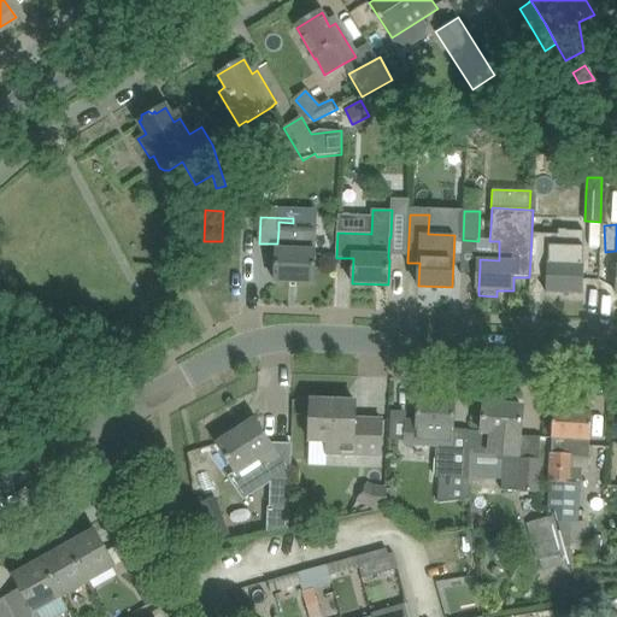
[(274,248),(272,282),(313,283),(315,259),(316,231),(278,230),(277,244),(277,248),(274,248)]
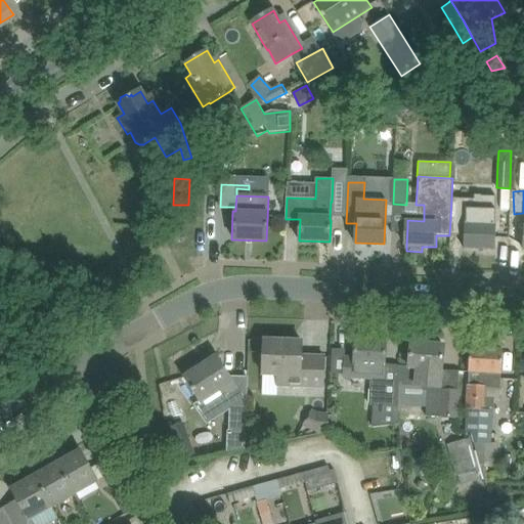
[(450,220),(449,235),(466,236),(465,249),(494,250),(495,230),(497,198),(476,197),(476,200),(451,199),(450,220)]
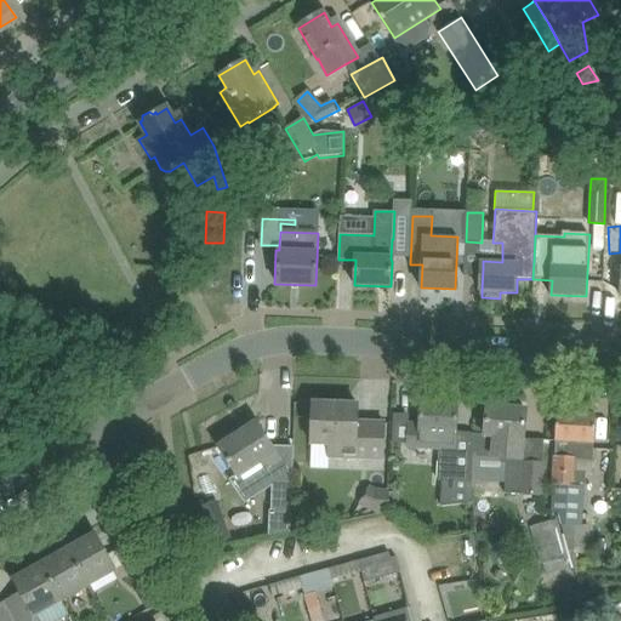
[(421,398),(421,403),(420,403),(419,426),(409,425),(408,448),(438,450),(437,480),(442,480),(442,507),(472,503),(471,483),(472,457),(472,434),(455,433),(457,405),(439,404),(439,399),(421,398)]
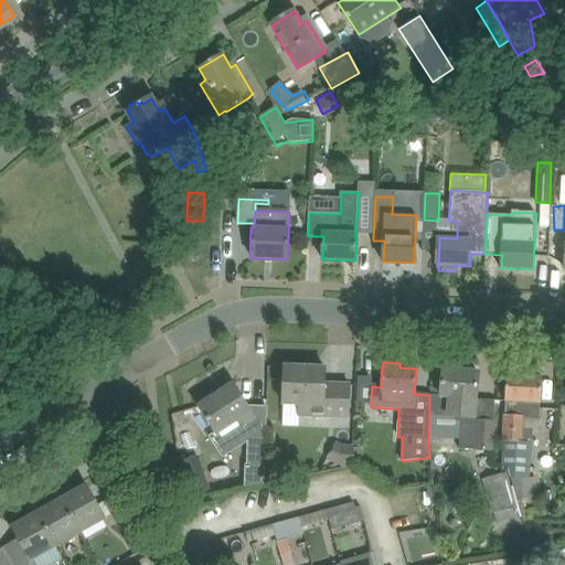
[(284,366),(283,388),(281,406),(300,406),(300,417),(348,419),(350,385),(323,384),(324,369),(284,366)]
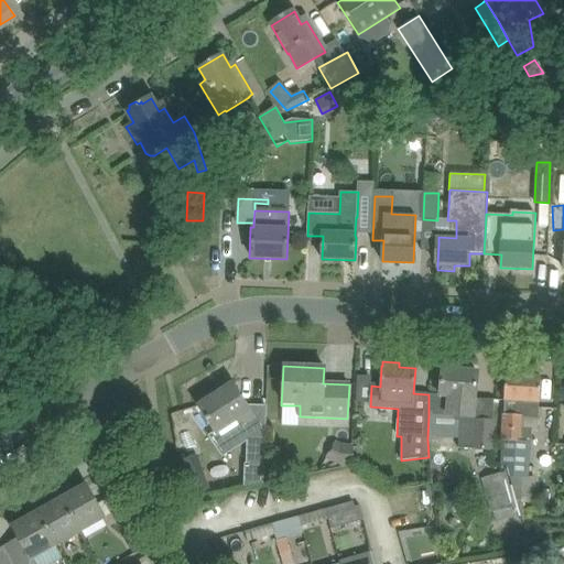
[(474,418),(477,372),(443,370),(441,396),(429,394),(429,415),(454,416),(453,421),(461,421),(458,449),(492,451),(494,422),(474,421),(474,418)]
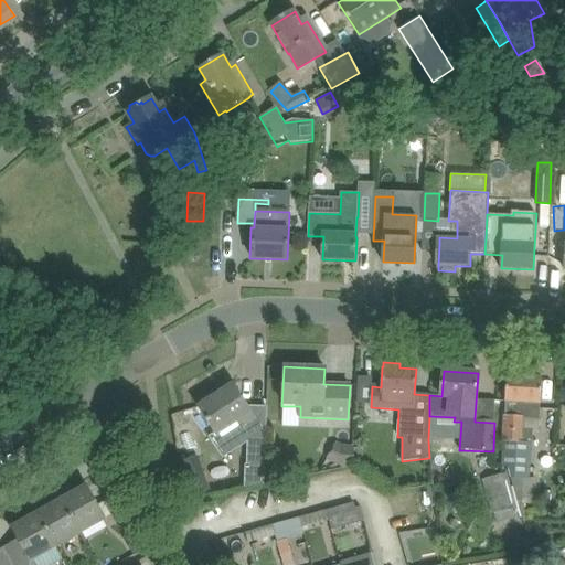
[(503,441),(501,467),(508,468),(519,503),(535,505),(537,478),(530,478),(532,443),(533,430),(539,430),(542,377),(508,375),(507,402),(505,415),(503,441)]
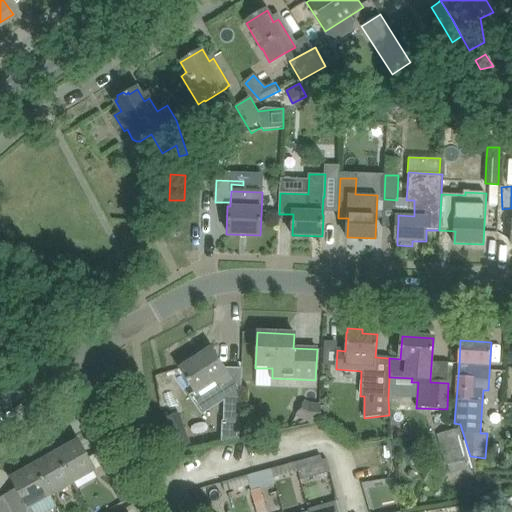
[(183,366),(179,369),(195,393),(190,396),(201,413),(225,398),(225,400),(225,420),(239,421),(241,393),(241,370),(224,370),(221,365),(210,349),(195,359),(193,357),(191,356),(182,362),(181,365),(183,366)]
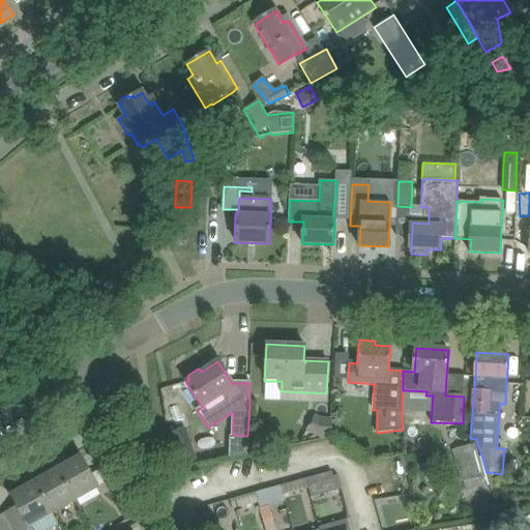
[(321,437),(330,438),(332,418),(321,417),(315,414),(305,430),(321,437)]
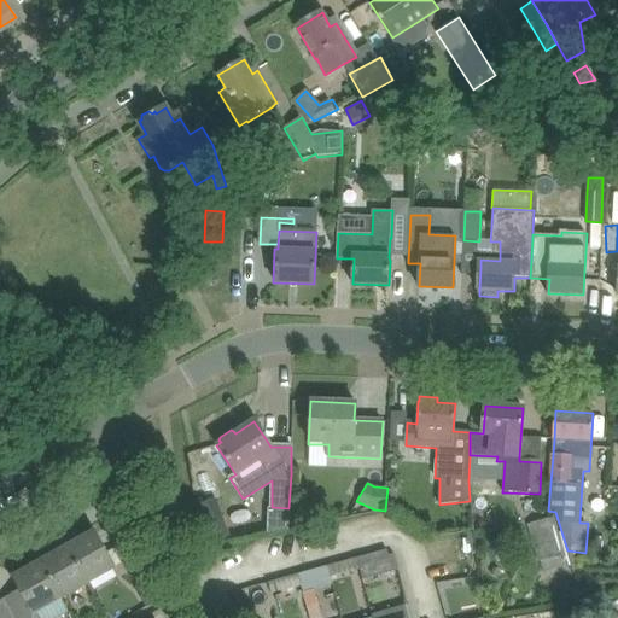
[(289,512),(289,524),(301,525),(302,512),(289,512)]
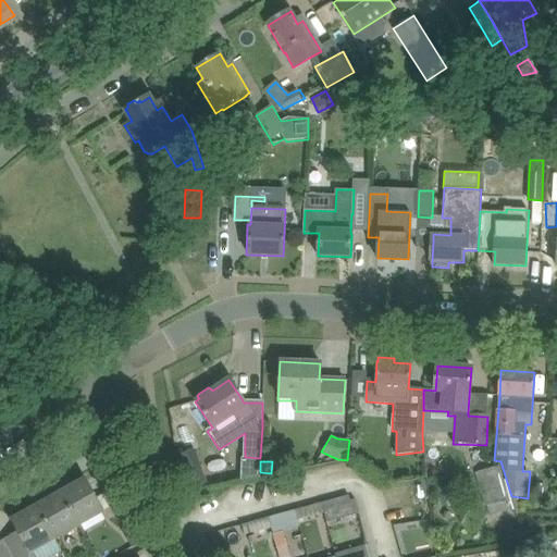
[(508,498),(498,466),(475,472),(485,505),(495,503),(502,500),(505,499),(508,498)]
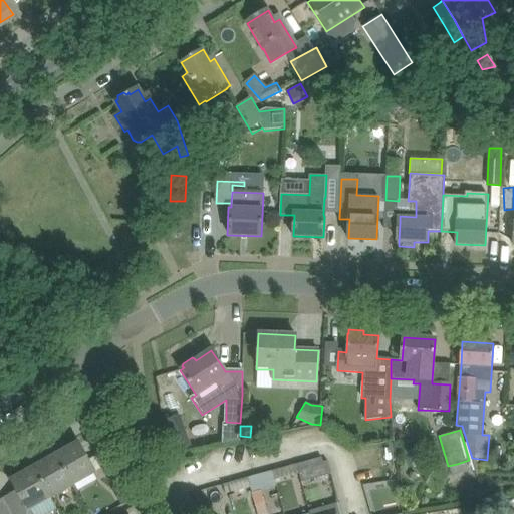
[(186,434),(171,440),(175,452),(191,446),(186,434)]
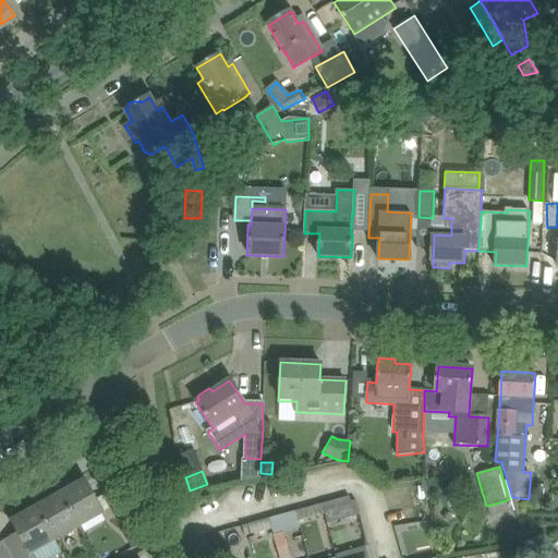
[(84,481),(59,495),(77,526),(101,513),(84,481)]
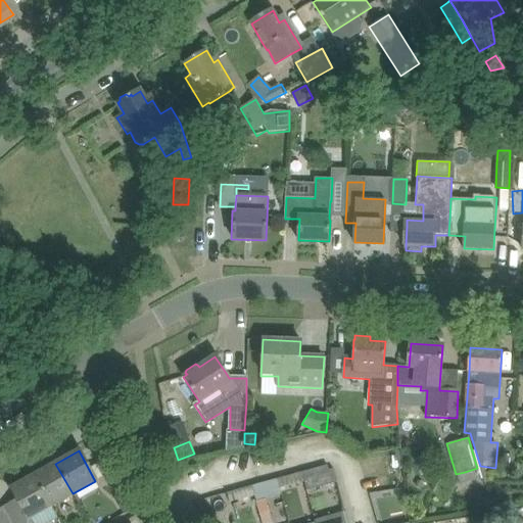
[(111,455),(98,463),(119,498),(133,490),(111,455)]
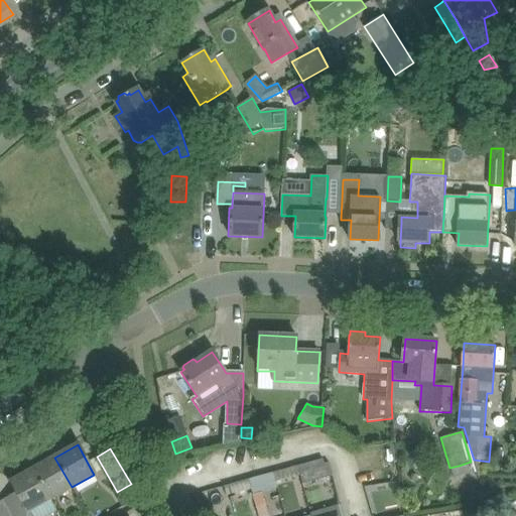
[(54,458),(33,470),(49,500),(72,487),(54,458)]
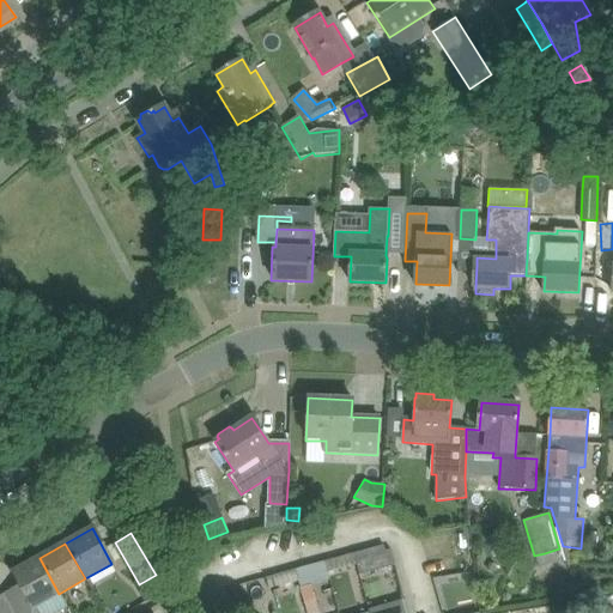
[(384,546),(354,554),(357,564),(387,556),(384,546)]
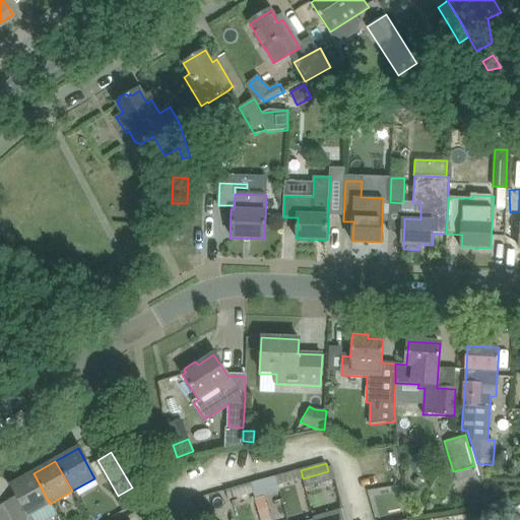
[(468,467),(462,469),(464,478),(473,475),(471,466),(468,467)]
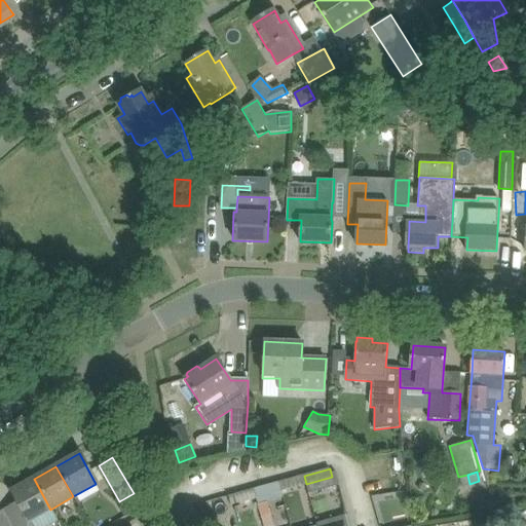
[(304,476),(279,483),(282,491),(306,484),(304,476)]
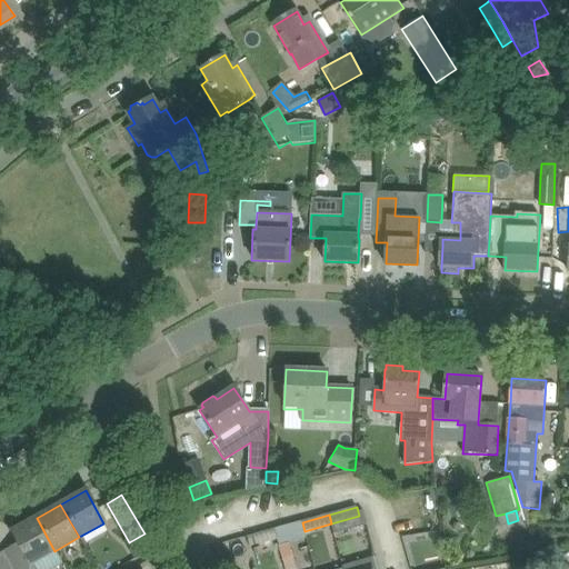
[(55,551),(37,518),(11,532),(32,568),(51,568),(62,563),(55,551)]
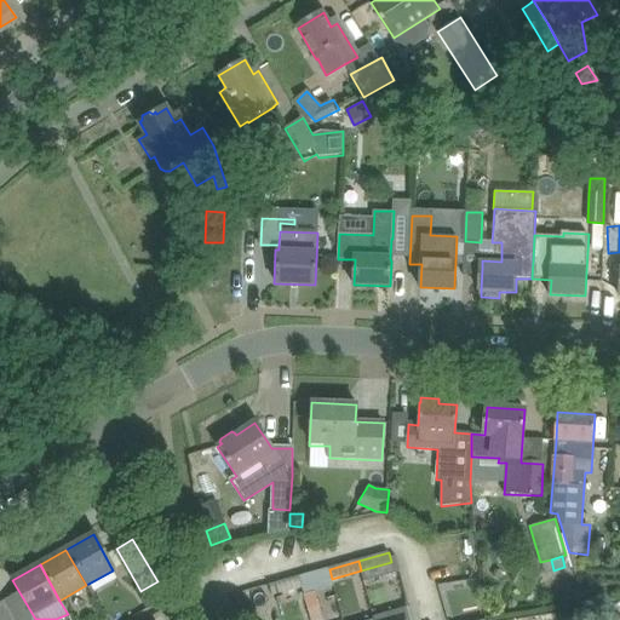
[(329,569),(300,577),(303,587),(305,593),(334,586),(332,579),(329,569)]
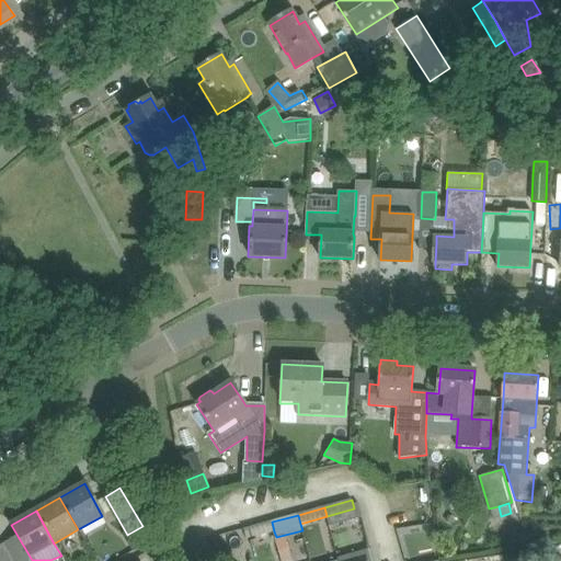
[(274,531),(272,522),(243,529),(245,539),(274,531)]
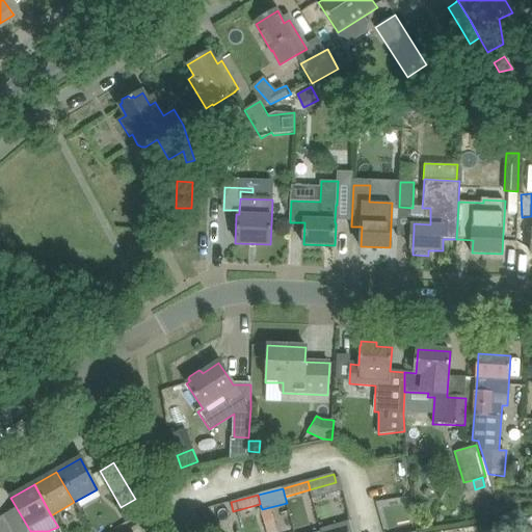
[(321,530),(321,531),(352,531),(349,522),(321,530)]
